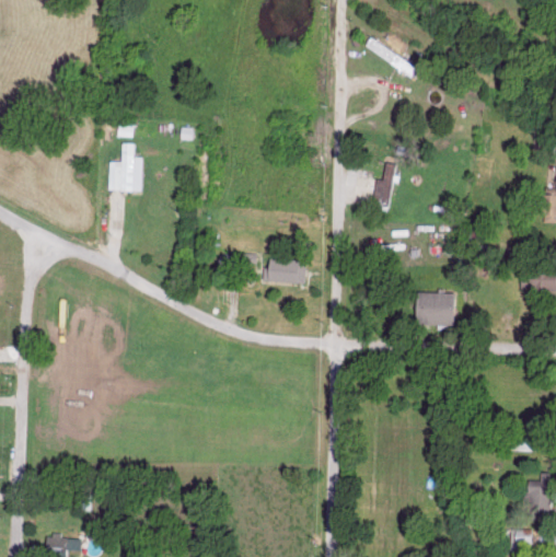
[(419,68),(369,37),(362,47),(413,78),(419,68)]
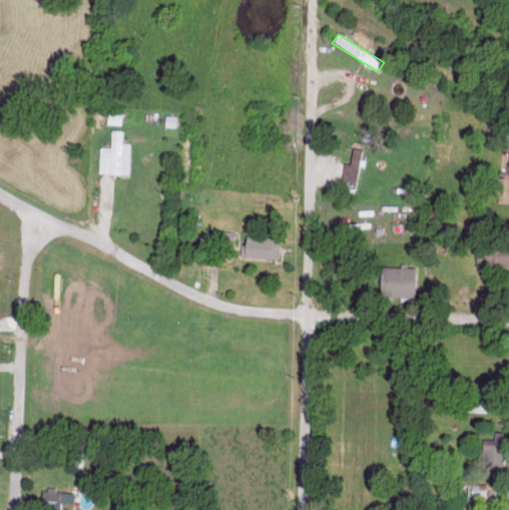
[(130,175),(131,144),(123,144),(123,131),(109,131),(109,149),(98,148),(97,174),(130,175)]
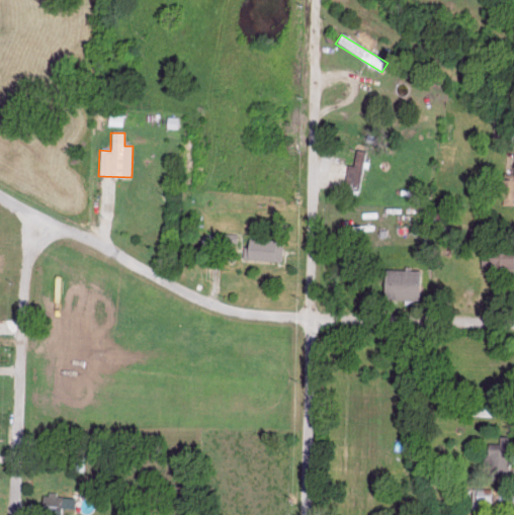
[(353,167),(347,166),(345,184),(361,186),(364,152),(355,151),(353,167)]
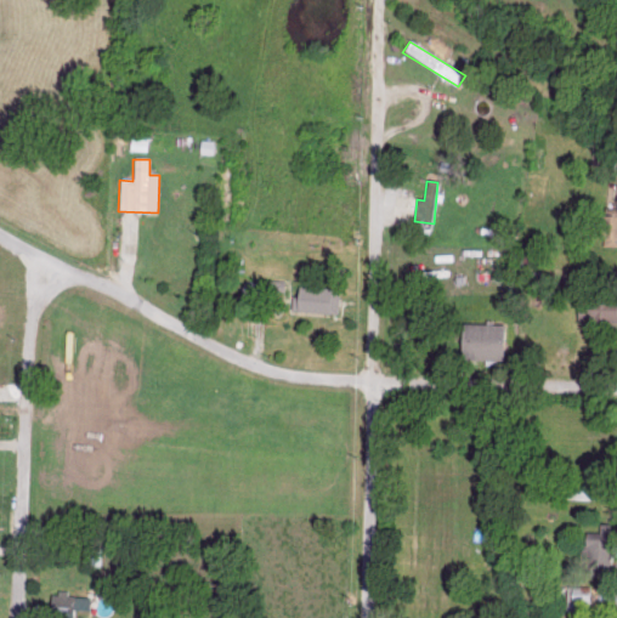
[(615,217),(594,219),(594,247),(616,247),(615,217)]
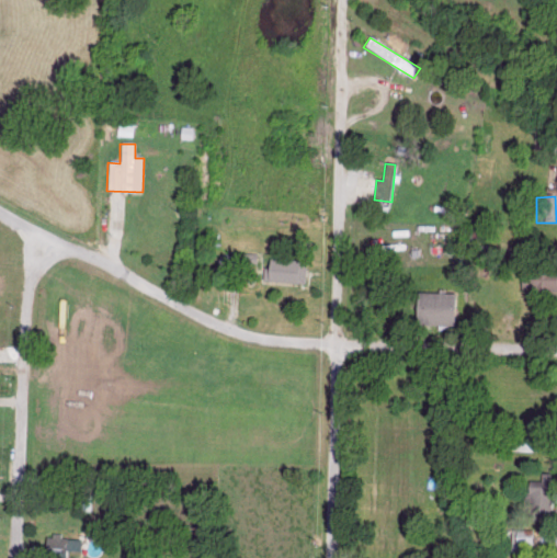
[(222,271),(242,271),(242,258),(220,259),(222,271)]
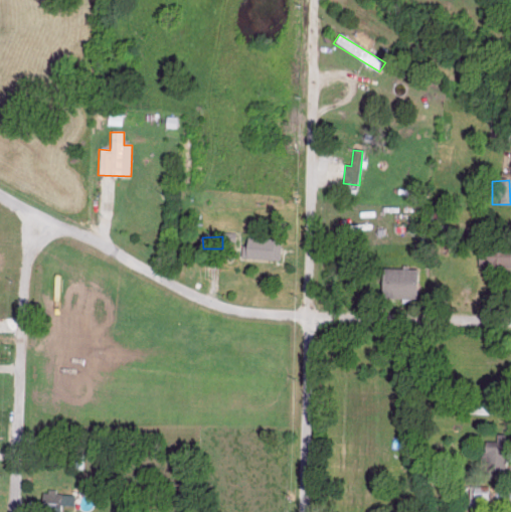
[(281,239),(246,238),(246,247),(241,246),(241,259),(280,260),(281,239)]
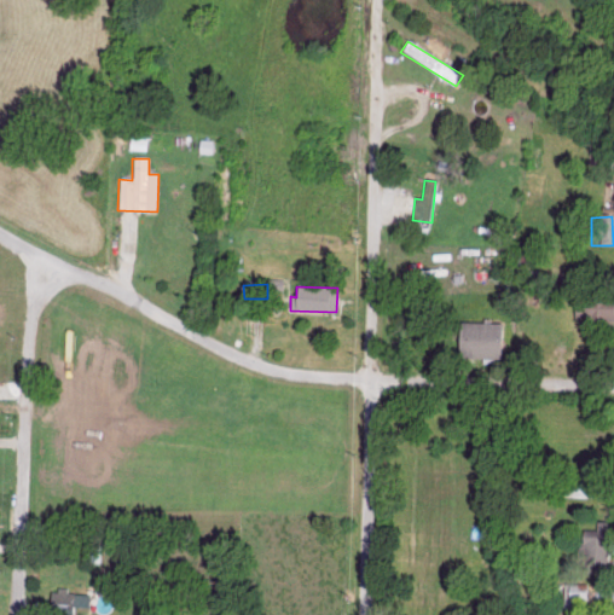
[(608,320),(608,299),(568,297),(567,320),(608,320)]
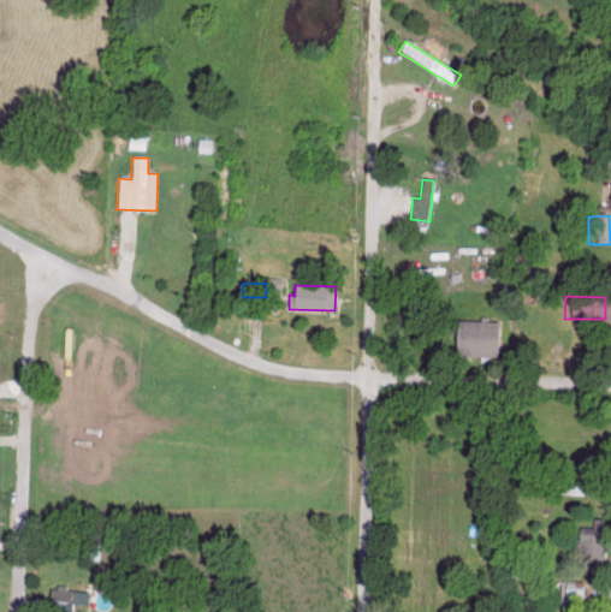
[(502,358),(503,322),(463,321),(462,356),(502,358)]
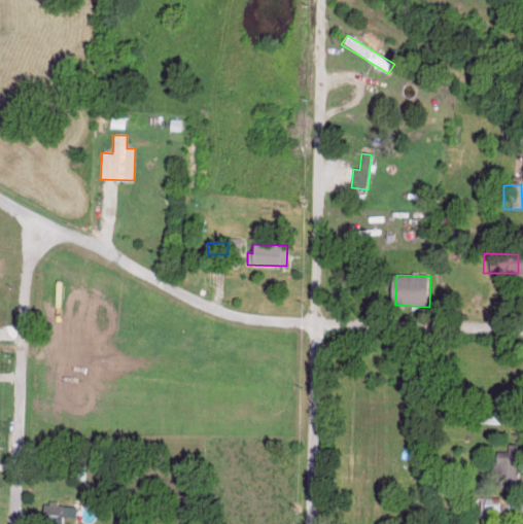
[(498,410),(467,409),(467,424),(497,425),(498,410)]
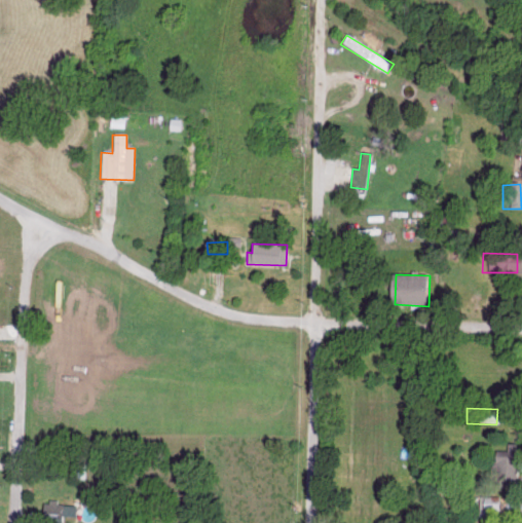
[(504,452),(481,451),(481,464),(494,464),(493,489),(513,489),(513,445),(504,445),(504,452)]
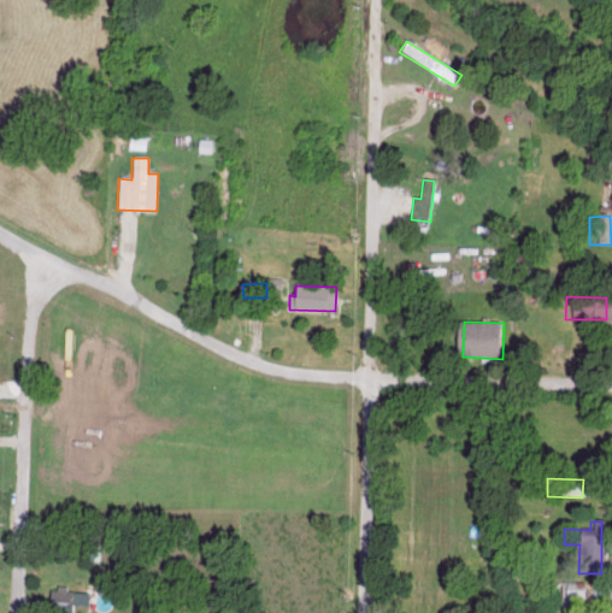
[(581,609),(581,583),(558,583),(558,609),(581,609)]
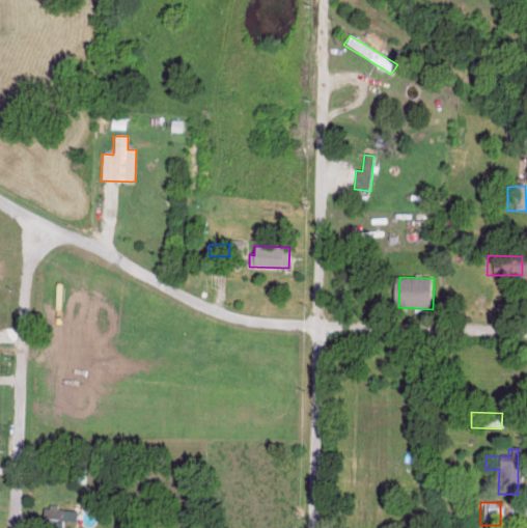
[(46,509),(47,524),(70,524),(70,509),(46,509)]
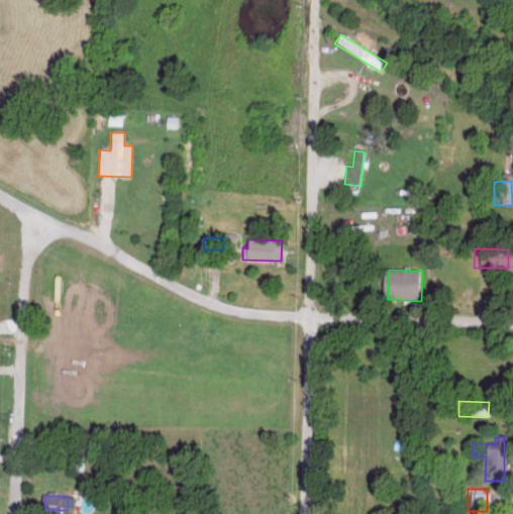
All buildings are outlined.
